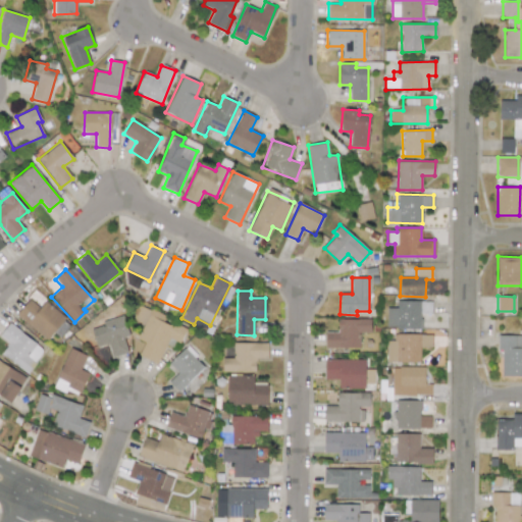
[(16,313),(45,341),(65,318),(45,300),(39,307),(30,299),(16,313)]
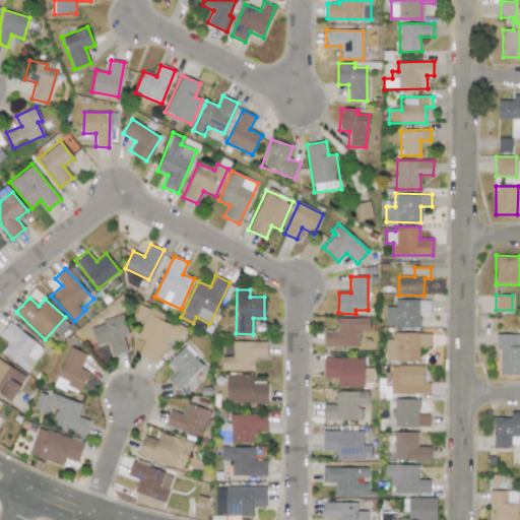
[(385,327),(419,327),(419,312),(430,312),(430,300),(395,299),(395,307),(385,307),(385,327)]
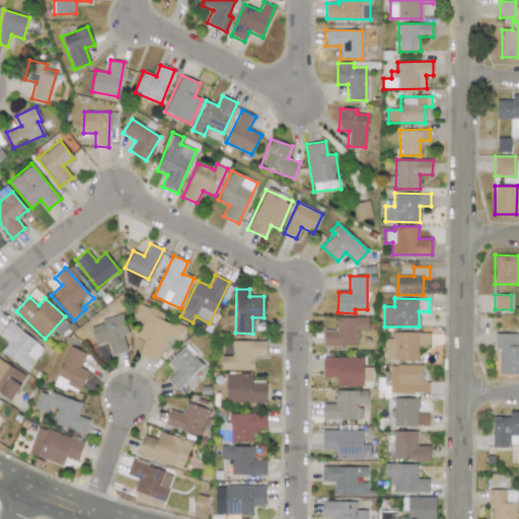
[(101,319),(102,323),(90,326),(95,345),(107,342),(110,355),(127,351),(123,335),(128,334),(123,313),(101,319)]
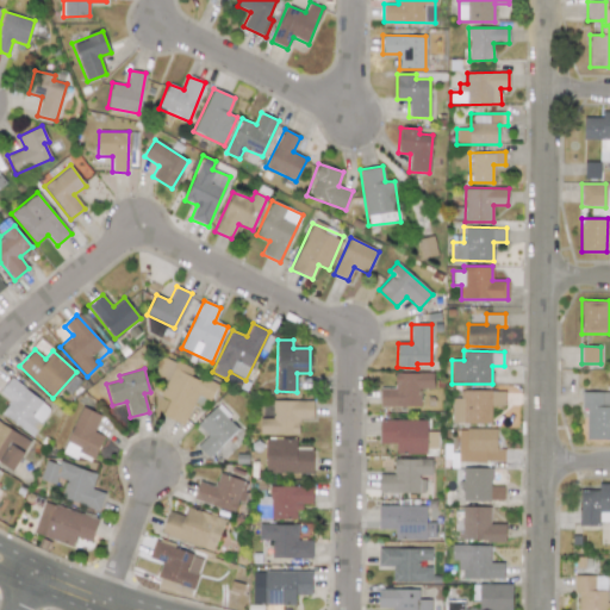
[(433,373),(394,373),(394,388),(380,388),(380,406),(421,406),(421,388),(433,388),(433,373)]
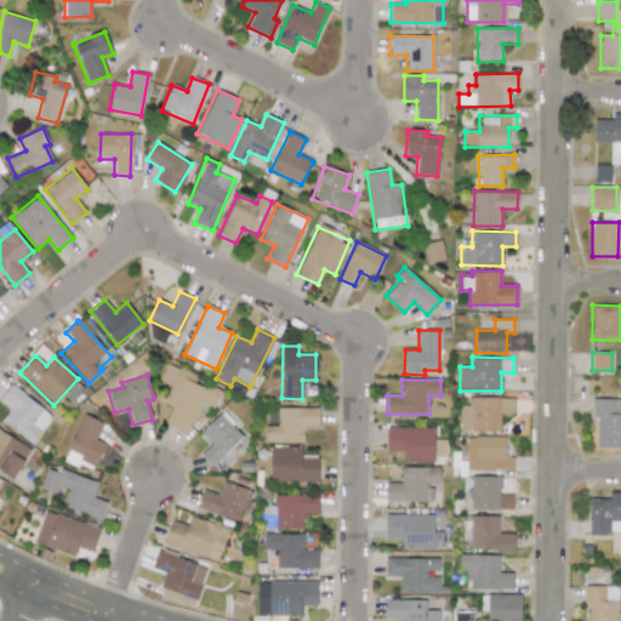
[(0,422),(34,443),(52,414),(9,386),(0,400),(10,406),(0,422)]
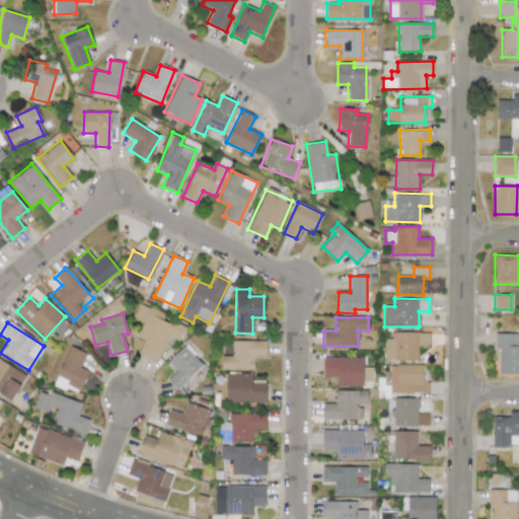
[(430,346),(430,332),(391,332),(391,339),(384,339),(384,360),(418,360),(418,345),(430,346)]
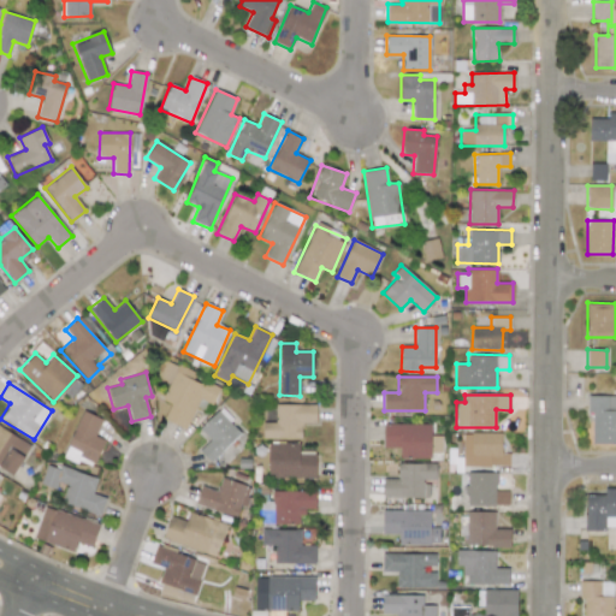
[(592,444),(615,444),(615,396),(587,396),(587,413),(592,413),(592,444)]
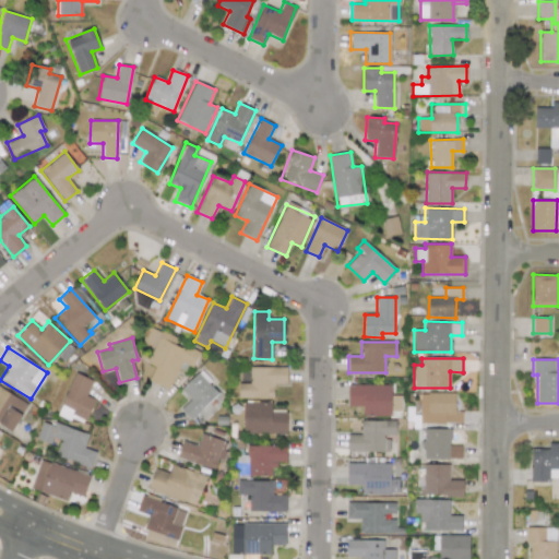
[(286,367),(250,367),(250,383),(238,383),(238,399),(274,397),(274,383),(287,383),(286,367)]
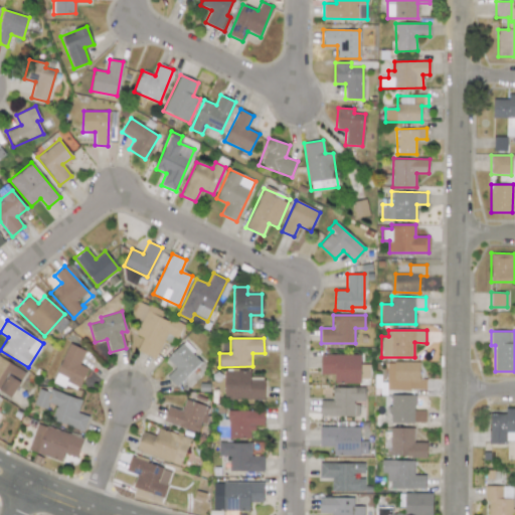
[(175,367),(166,377),(177,387),(202,359),(182,342),(166,360),(175,367)]
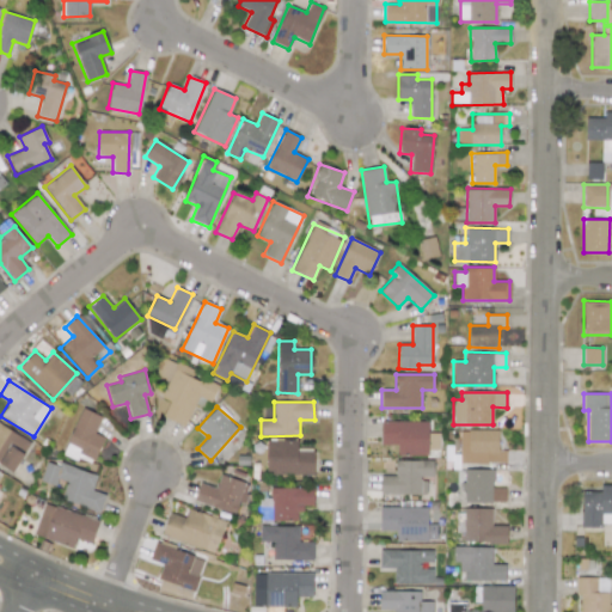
[(63,453),(92,465),(104,438),(95,434),(102,416),(81,408),(63,453)]
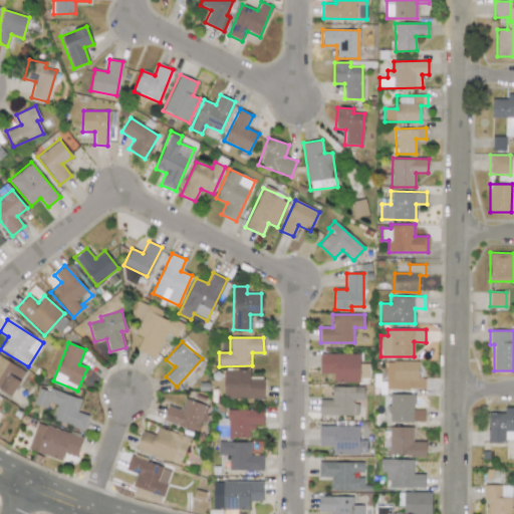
[(320,353),(320,373),(333,373),(333,382),(359,382),(359,354),(320,353)]
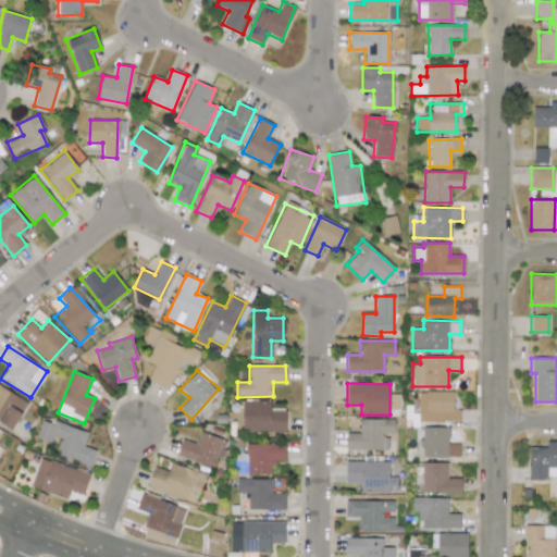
[(0,422),(12,430),(28,404),(0,385),(0,422)]
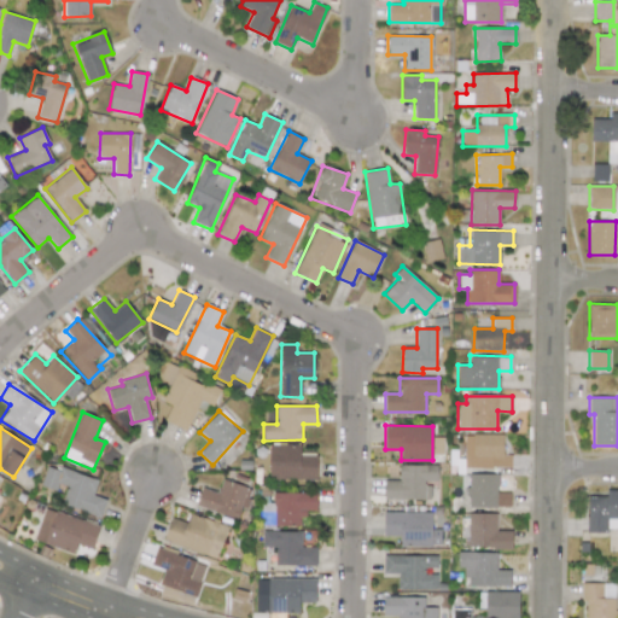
[(502,455),(502,435),(465,435),(464,467),(512,468),(512,455),(502,455)]
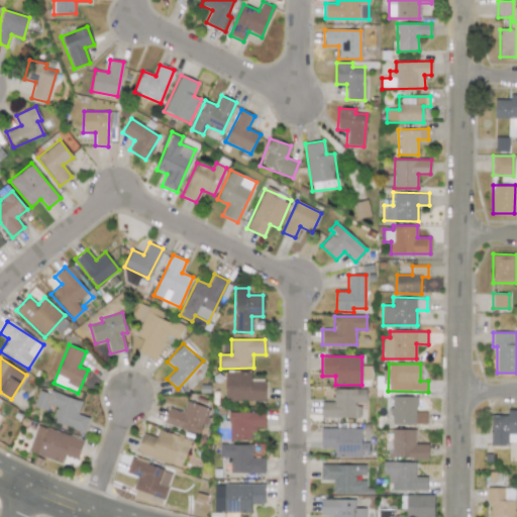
[(251,373),(225,372),(224,400),(265,402),(265,380),(250,379),(251,373)]
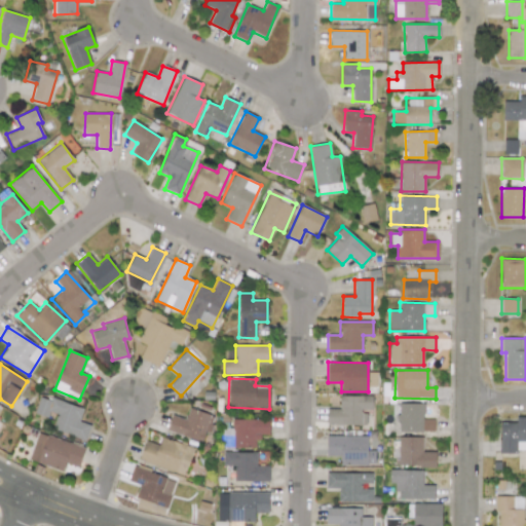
[(51,429),(85,441),(90,425),(79,421),(83,409),(41,395),(35,413),(47,417),(49,411),(57,414),(51,429)]
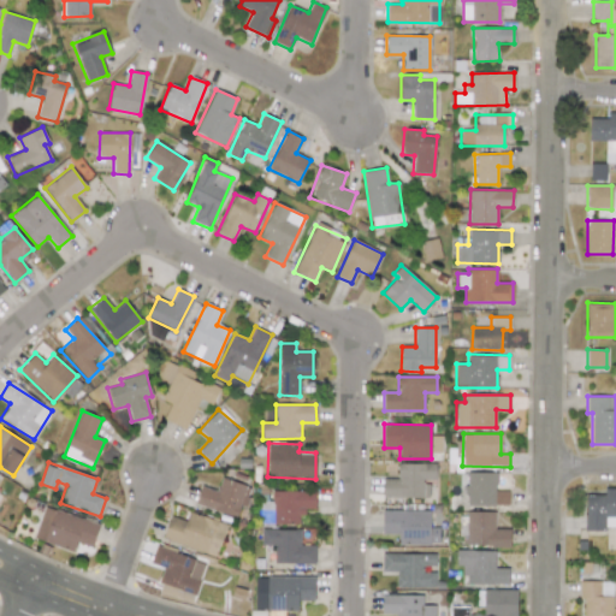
[(437,463),(397,463),(397,479),(383,479),(383,498),(428,497),(428,481),(437,481),(437,463)]
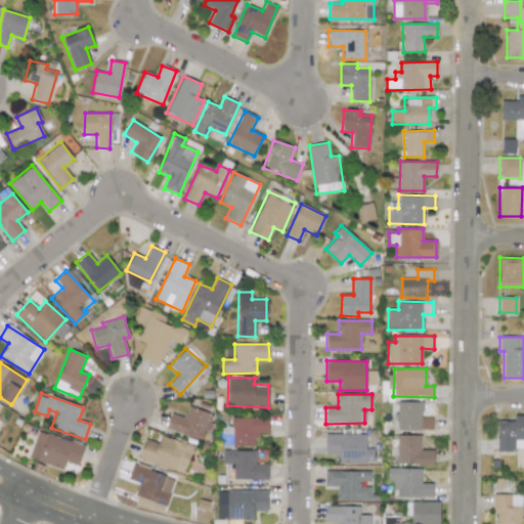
[(423,401),(397,402),(397,430),(433,430),(432,418),(423,418),(423,401)]
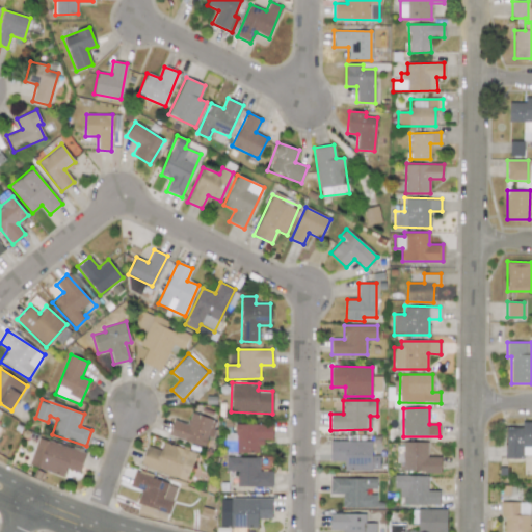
[(187,424),(173,420),(168,437),(205,446),(208,435),(212,436),(216,419),(190,413),(187,424)]
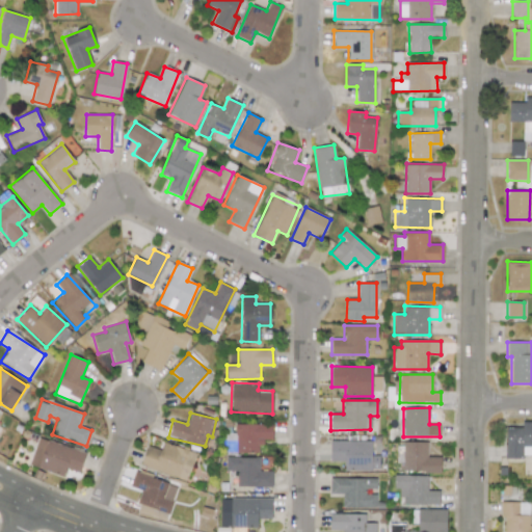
[(531,422),(522,422),(522,427),(505,427),(505,458),(524,459),(524,455),(531,455),(531,422)]
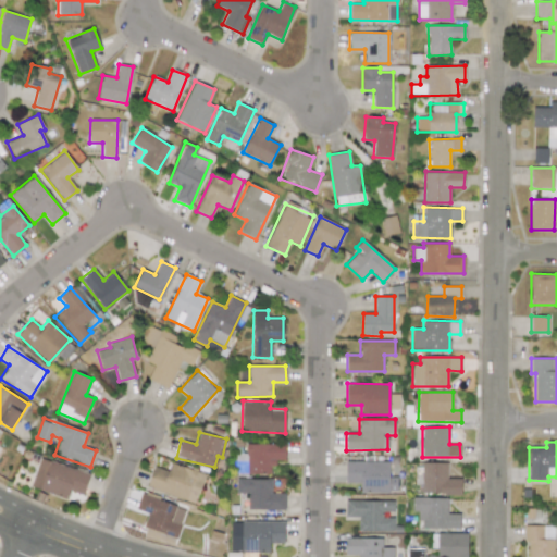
[(285,444),(246,444),(246,454),(235,454),(235,475),(270,474),(270,462),(285,462),(285,444)]
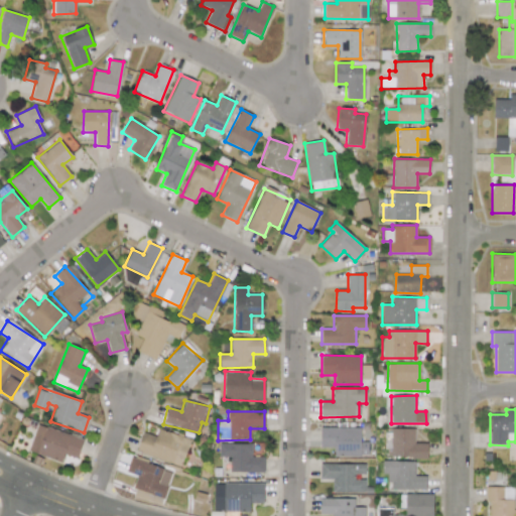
[(84,438),(37,424),(28,452),(61,462),(65,455),(78,459),(84,438)]
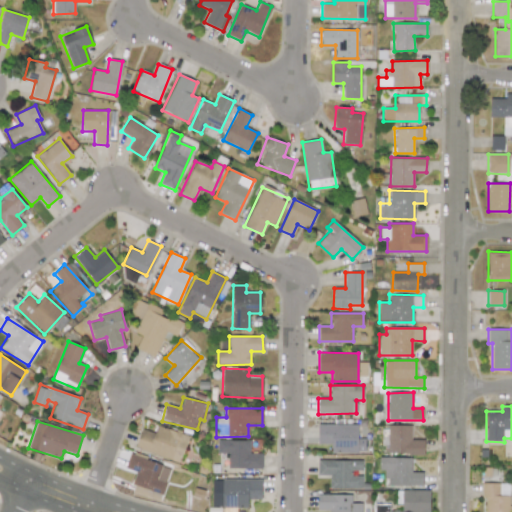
[(358,424),(318,424),(317,444),(331,444),(331,452),(365,453),(365,438),(357,438),(358,424)]
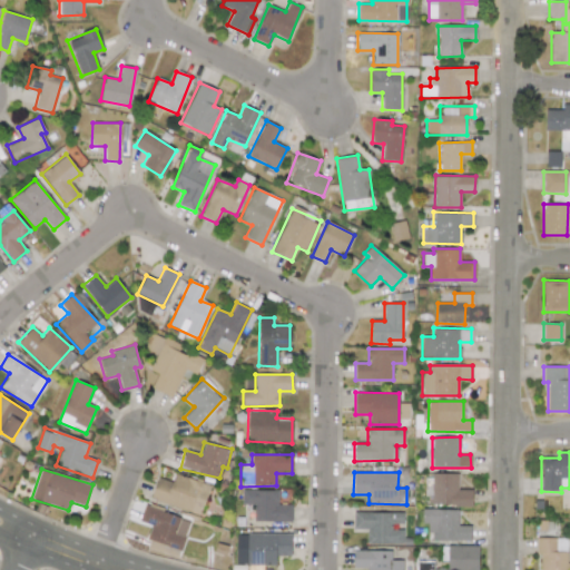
[(458,473),(432,473),(432,505),(472,505),(472,490),(458,489),(458,473)]
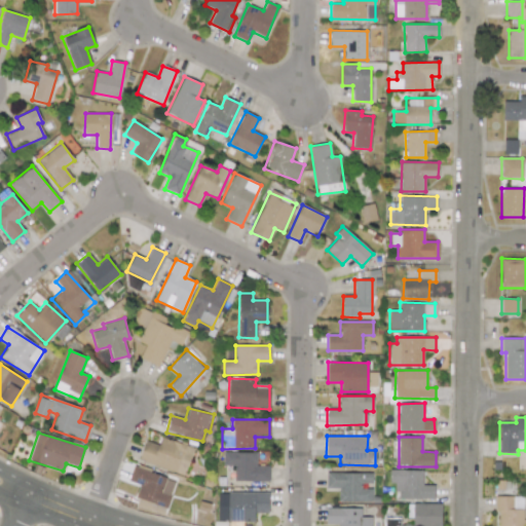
[(185,475),(193,448),(161,438),(159,445),(145,441),(139,460),(185,475)]
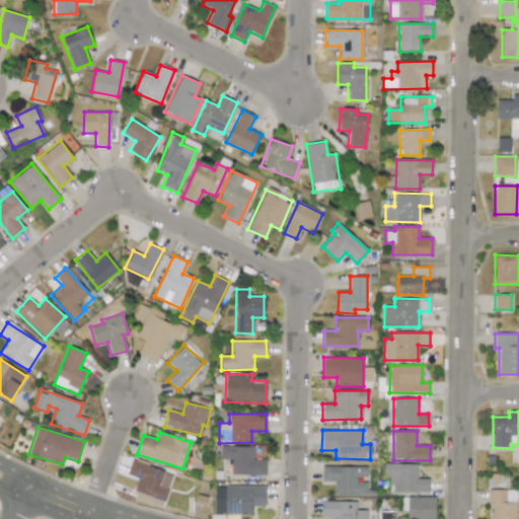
[(253,446),(221,446),(220,459),(231,459),(231,474),(266,475),(266,459),(253,459),(253,446)]
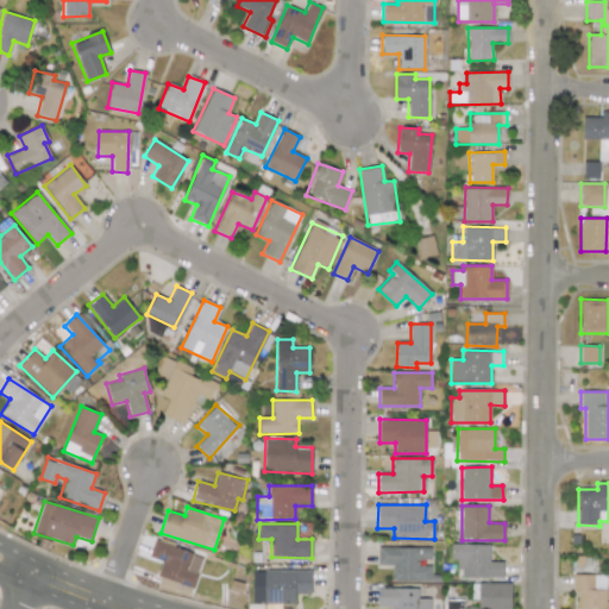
[(162,562),(157,576),(193,589),(203,557),(155,539),(149,557),(162,562)]
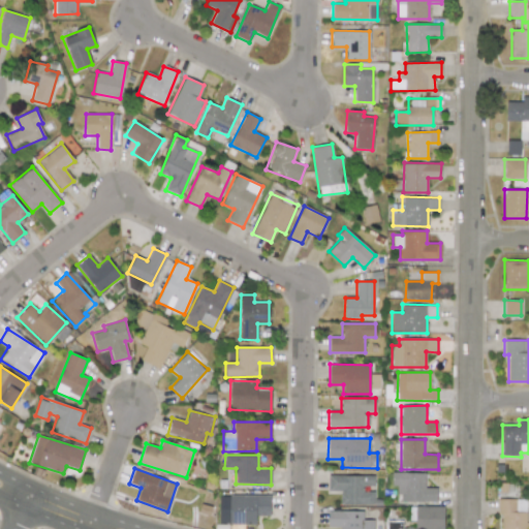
[(437,488),(425,488),(425,472),(392,472),(392,486),(399,486),(399,501),(436,502),(437,488)]
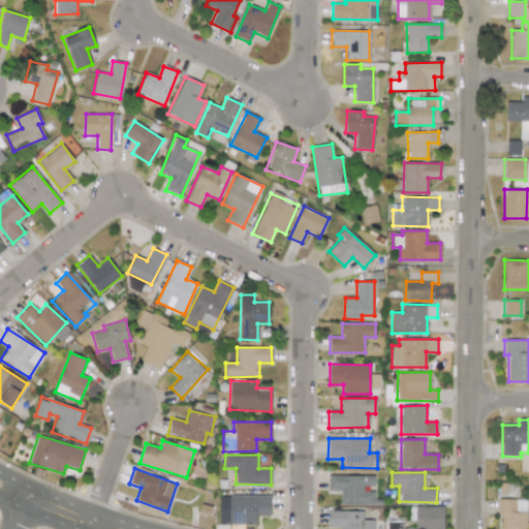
[(374,491),(363,491),(363,486),(374,486),(374,475),(328,474),(328,491),(340,492),(340,504),(374,505),(374,491)]
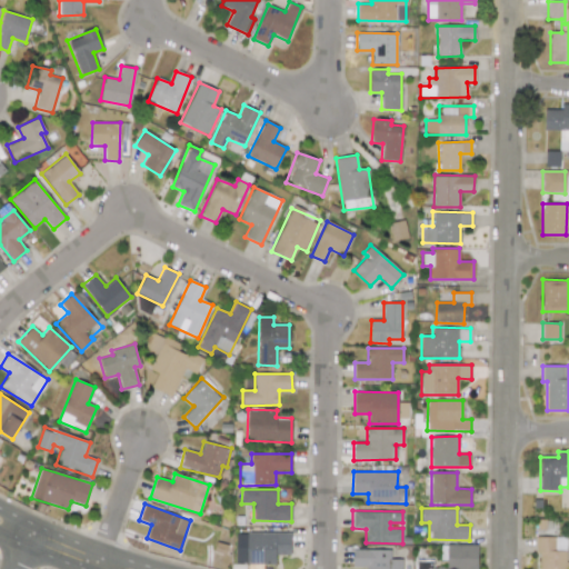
[(290,532),(247,531),(247,565),(276,565),(276,555),(290,555),(290,532)]
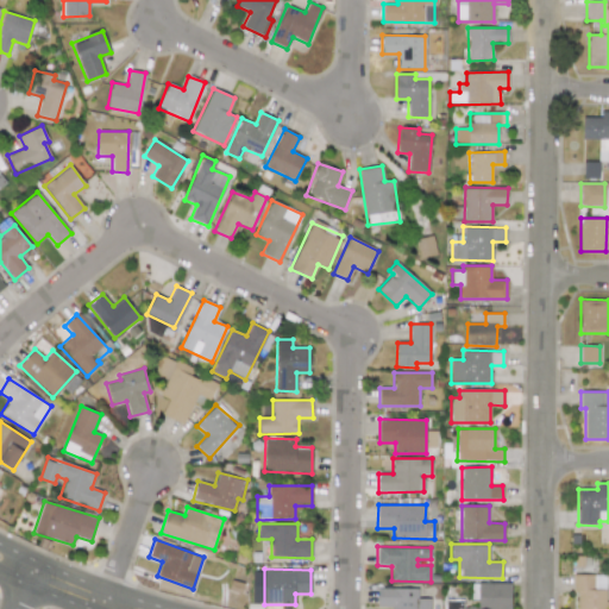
[(606,608),(607,575),(573,575),(573,591),(577,591),(577,608),(606,608)]
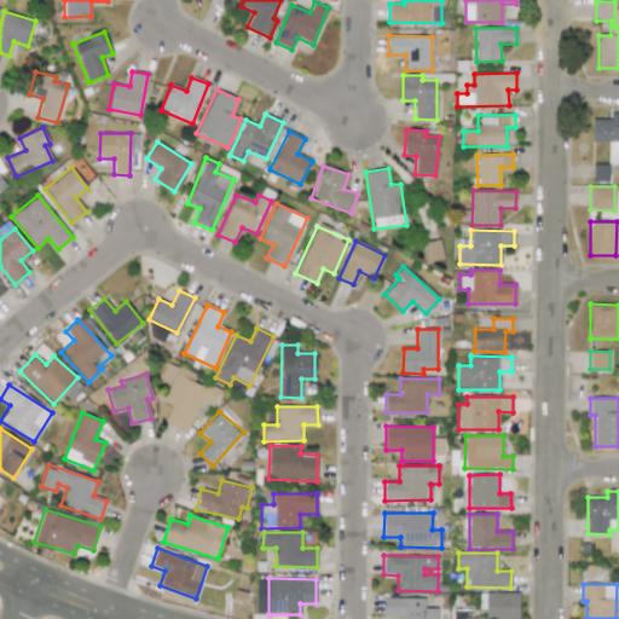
[(519,618),(520,593),(486,593),(485,618),(469,618),(519,618)]
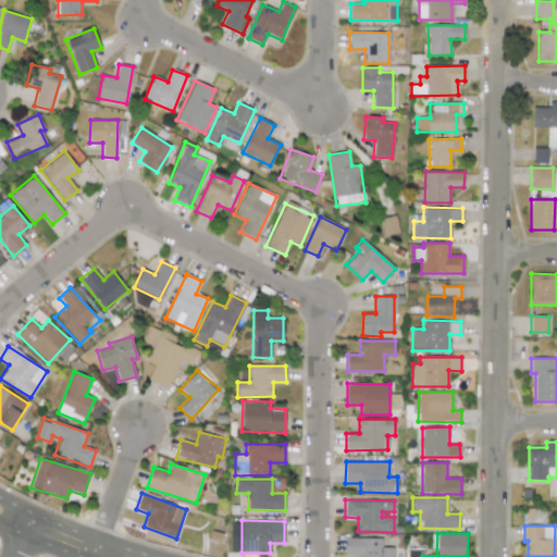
[(345,554),(358,555),(358,556),(393,556),(394,547),(382,547),(382,539),(346,537),(345,554)]
